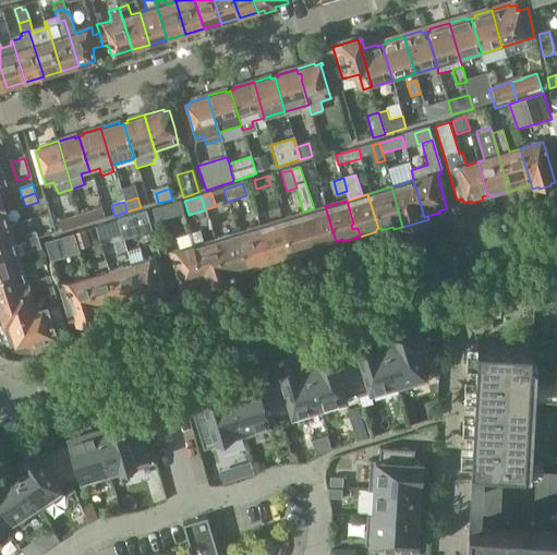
[(152,212),(155,224),(183,216),(179,204),(152,212)]
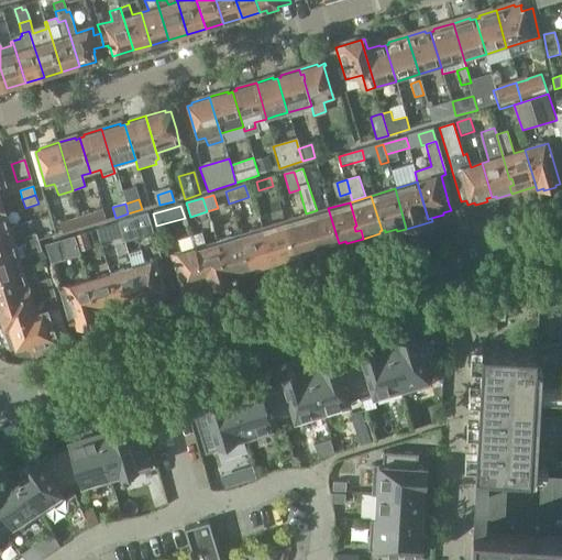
[(0,230),(9,228),(2,207),(0,208),(0,230)]
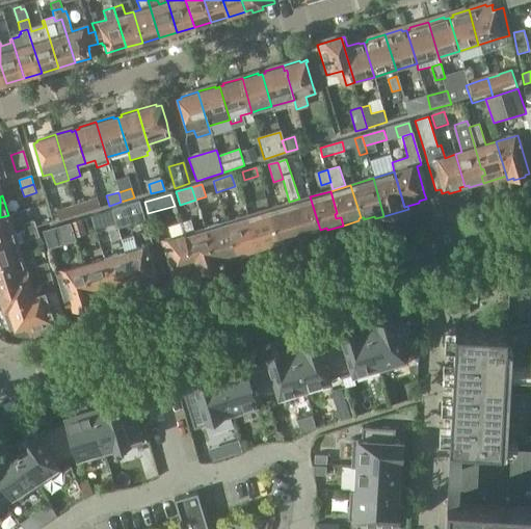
[(320,230),(310,196),(289,203),(295,222),(292,222),(294,230),(299,229),(302,238),(312,235),(312,233),(320,230)]
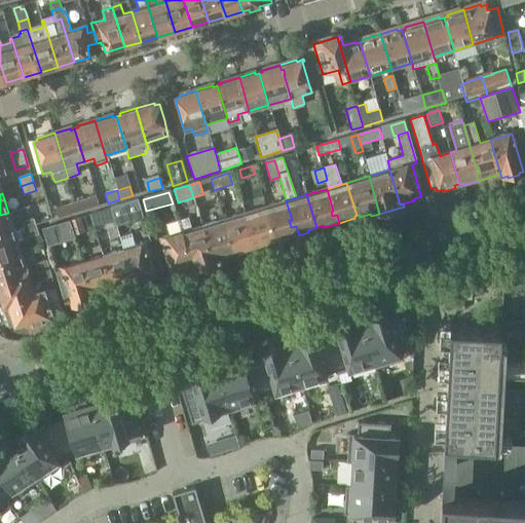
[(97,196),(74,202),(77,213),(100,206),(97,196)]
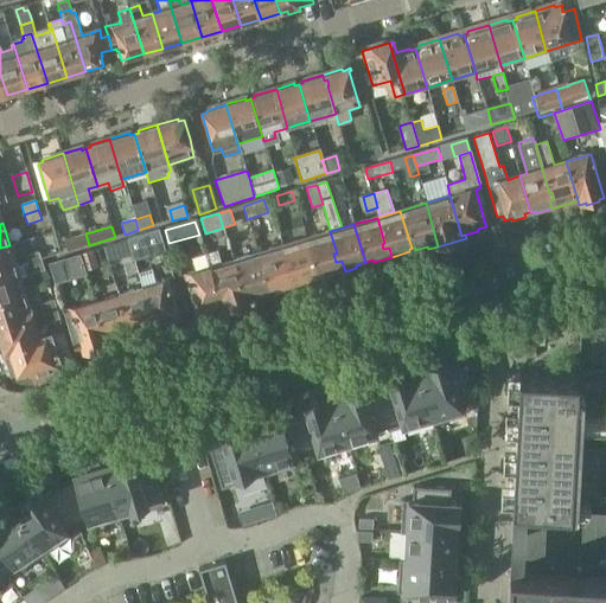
[(330,231),(305,239),(317,277),(321,275),(323,277),(345,271),(342,261),(336,262),(333,254),(337,254),(330,231)]
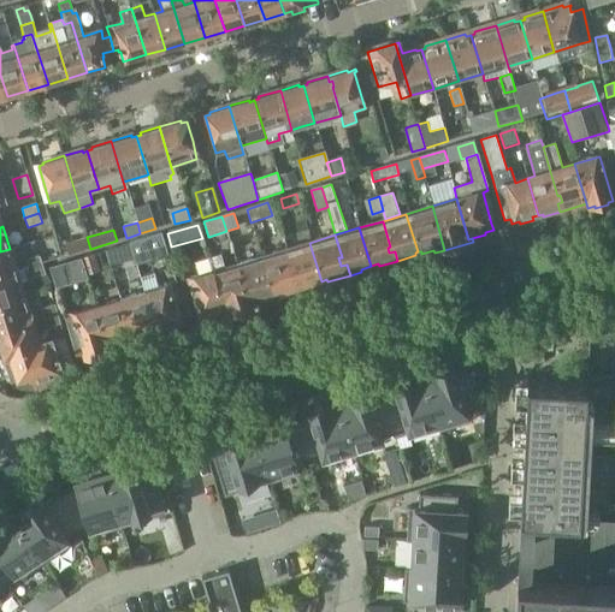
[(135,266),(166,256),(160,236),(129,245),(135,266)]
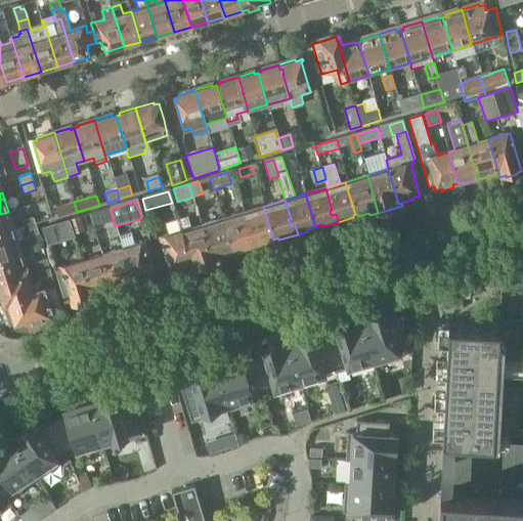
[(51,219),(77,212),(74,202),(48,209),(51,219)]
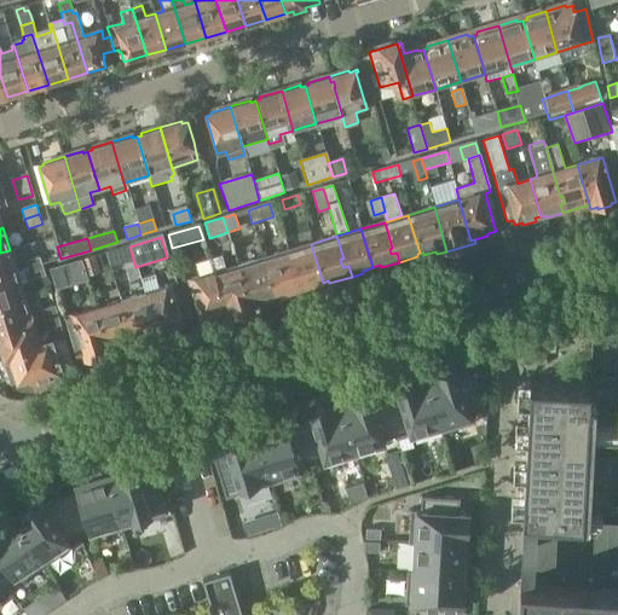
[(323,283),(311,244),(287,251),(299,293),(319,286),(318,284),(323,283)]
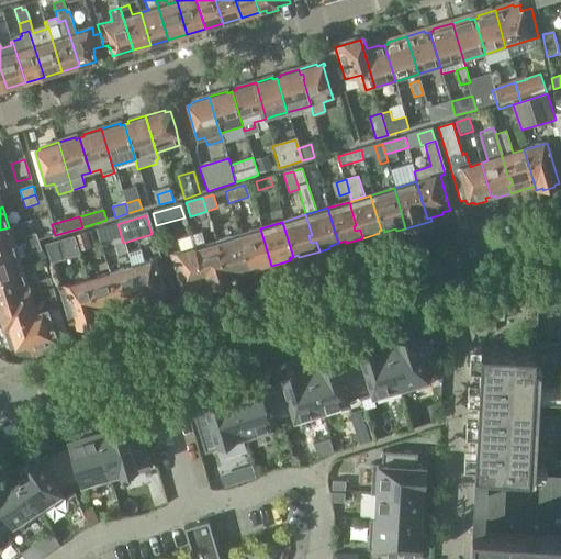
[(9,227),(0,230),(0,255),(17,250),(9,227)]
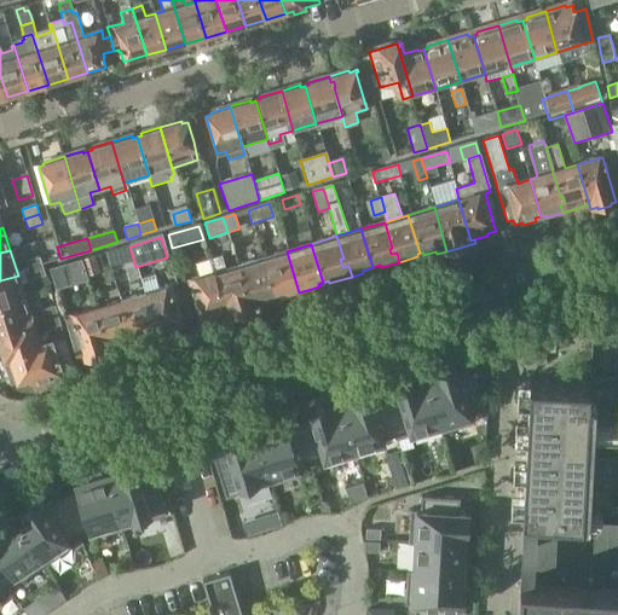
[(116,250),(105,253),(110,267),(120,265),(116,250)]
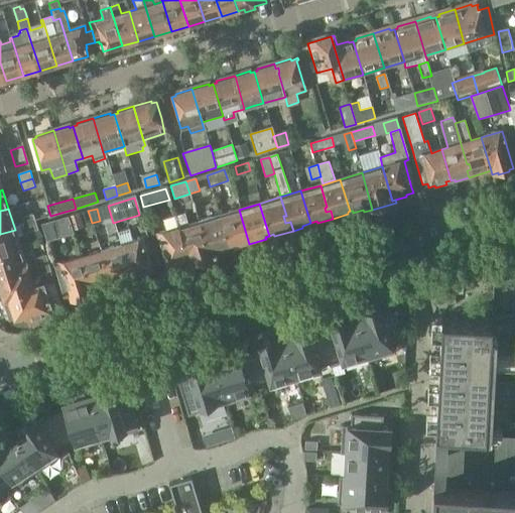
[(239,210),(219,216),(229,248),(238,245),(239,247),(249,244),(239,210)]
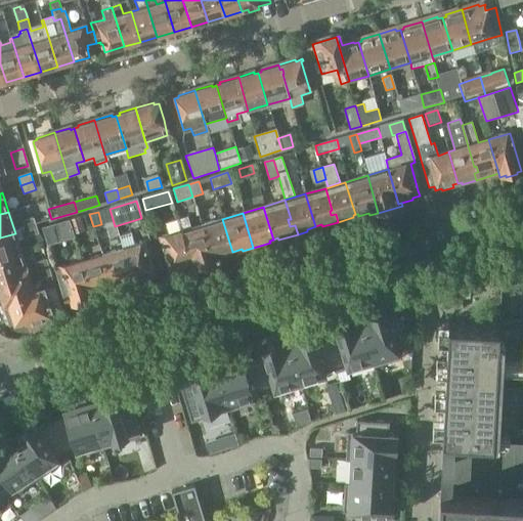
[(81,216),(72,218),(76,234),(85,231),(81,216)]
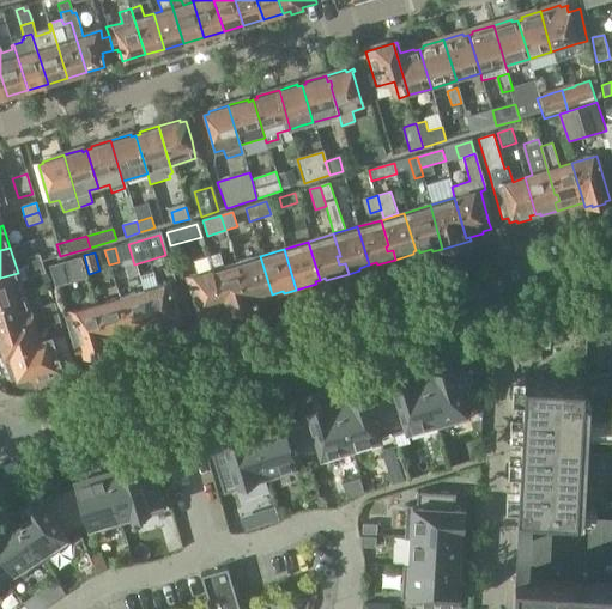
[(220,254),(207,257),(224,315),(248,308),(235,263),(224,267),(220,254)]
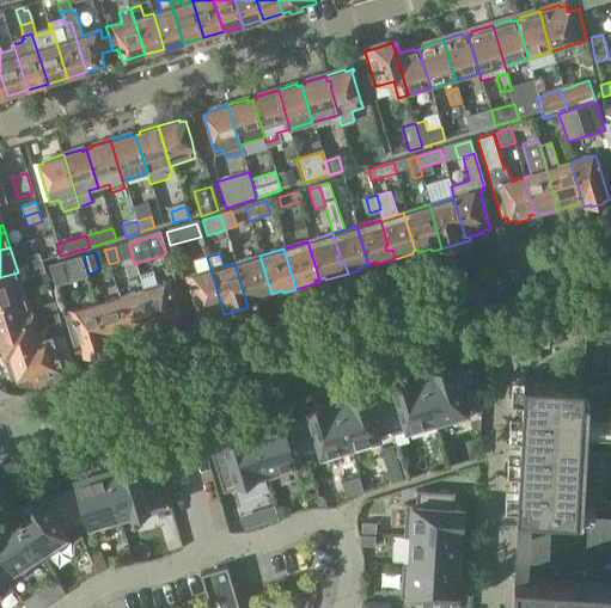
[(260,256),(234,263),(248,307),(260,304),(258,300),(270,296),(269,294),(272,294),(260,256)]
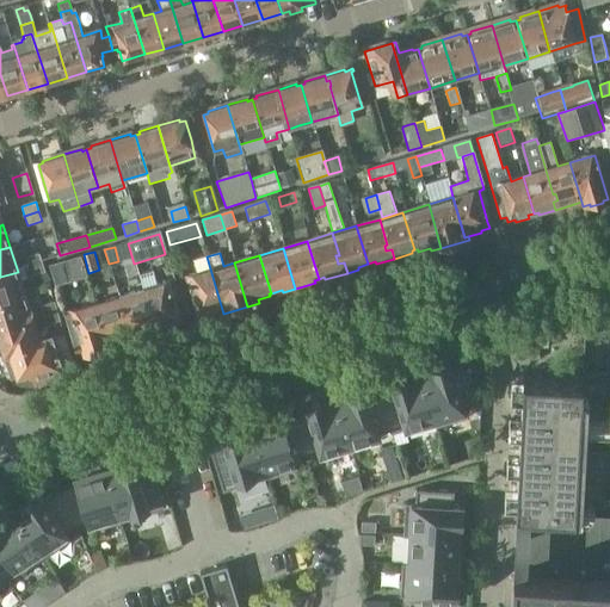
[(23,260),(26,270),(41,266),(37,256),(23,260)]
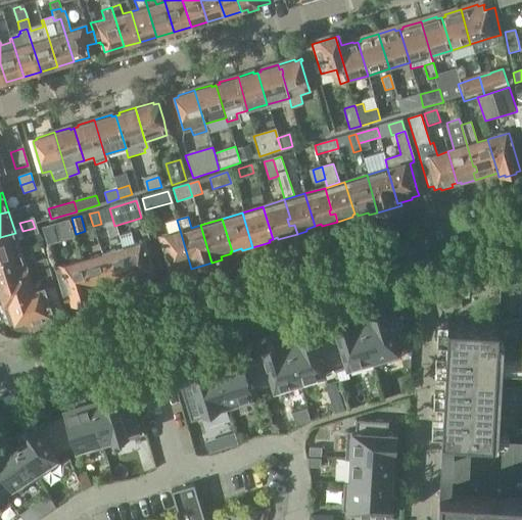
[(191,269),(177,220),(165,224),(169,234),(158,237),(169,270),(177,268),(177,270),(188,267),(189,269),(191,269)]
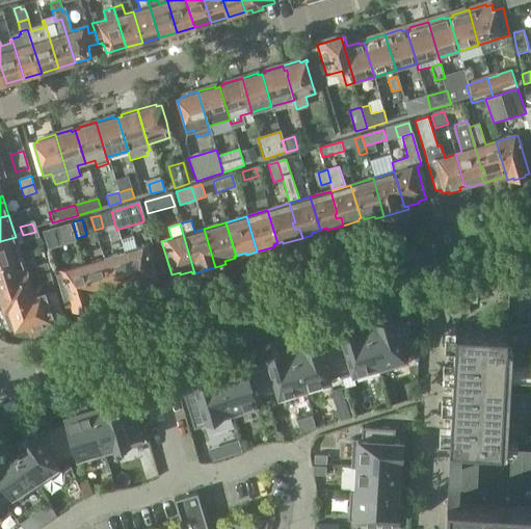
[(53,230),(44,232),(48,247),(57,245),(53,230)]
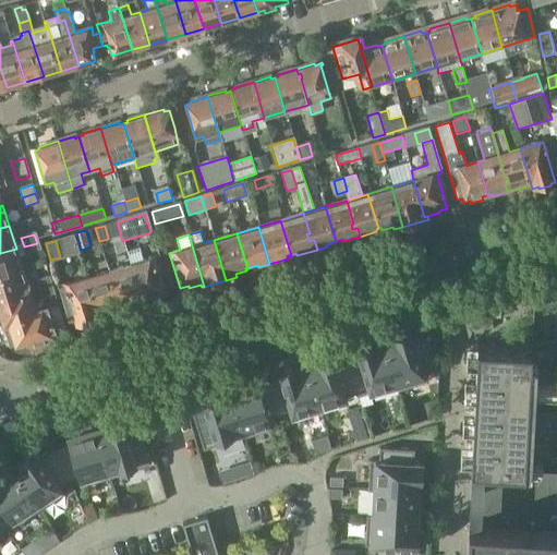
[(0,277),(23,270),(20,261),(40,254),(37,243),(24,246),(16,249),(0,253),(0,277)]
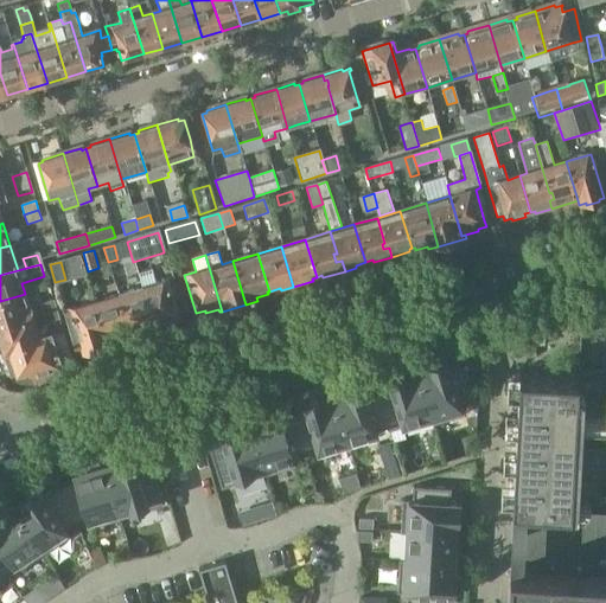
[(138,275),(141,289),(153,326),(157,325),(158,327),(171,324),(170,321),(178,319),(166,281),(157,284),(152,270),(138,275)]
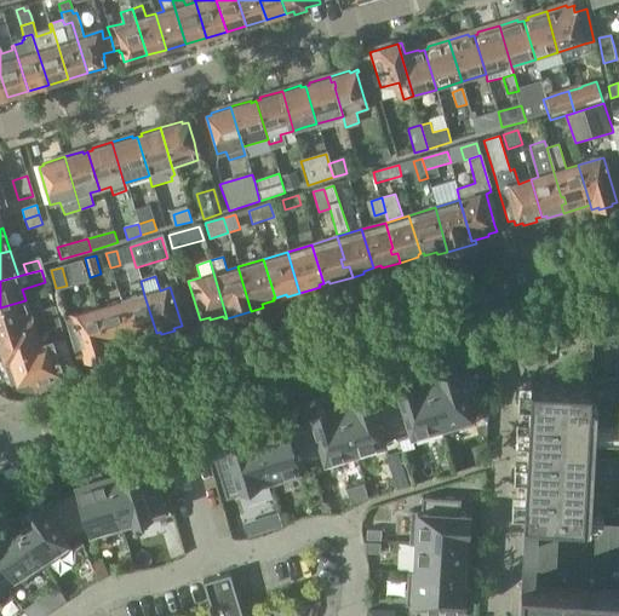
[(156,333),(144,295),(120,303),(129,327),(126,328),(127,334),(132,333),(135,343),(153,337),(152,334),(156,333)]
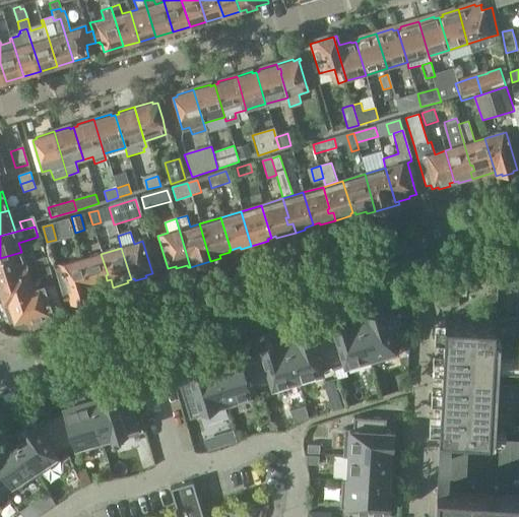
[(0,280),(28,272),(21,252),(0,258),(0,280)]
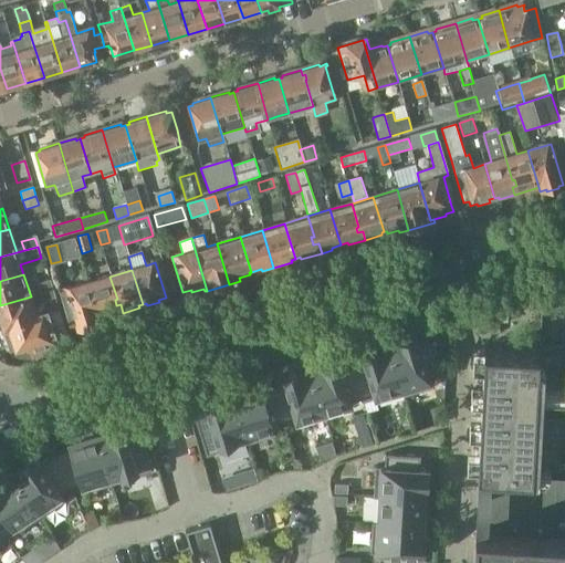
[(110,277),(87,283),(98,320),(123,313),(121,304),(116,305),(115,300),(117,299),(110,277)]
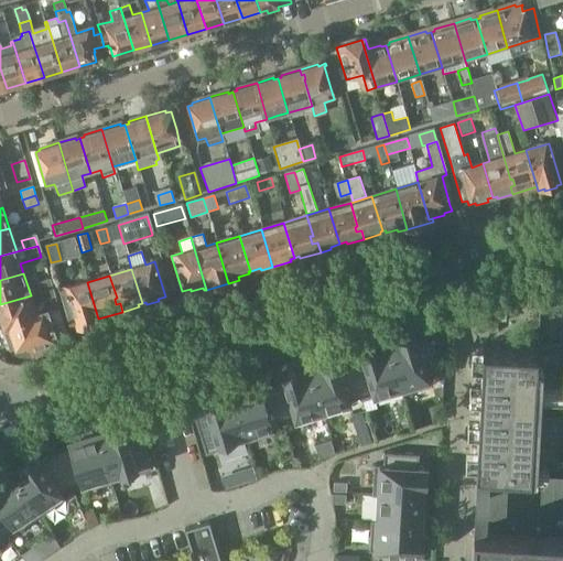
[(51,289),(49,281),(34,286),(36,292),(51,289)]
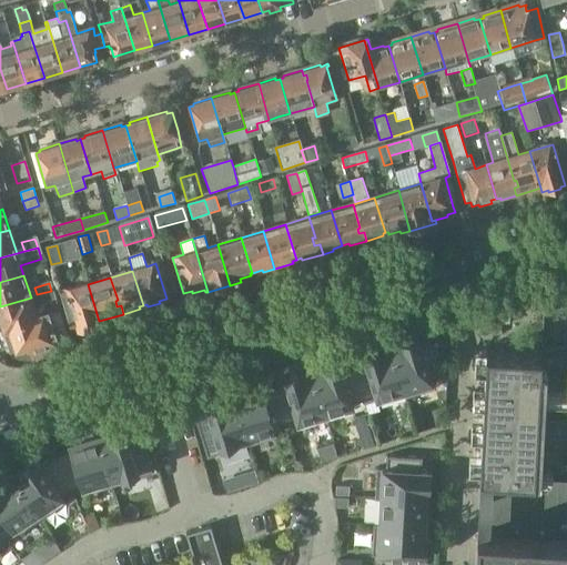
[(101,325),(99,321),(88,284),(64,292),(77,333),(83,331),(83,333),(95,330),(94,328),(101,325)]
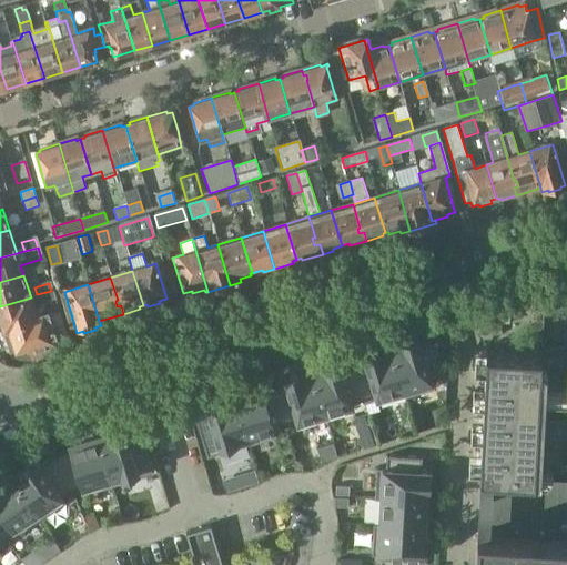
[(51,291),(37,294),(40,306),(54,302),(51,291)]
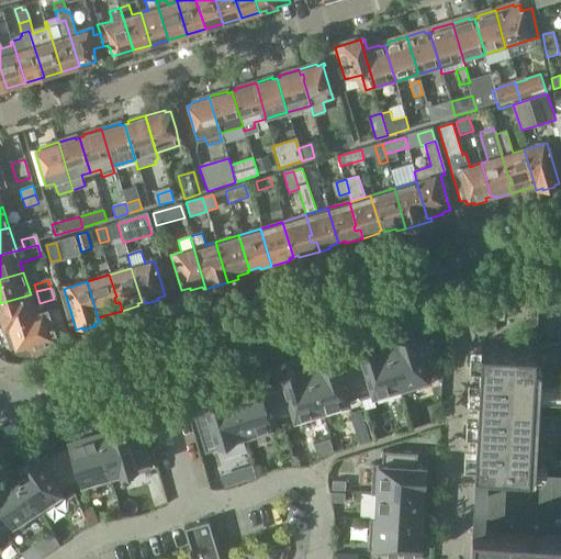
[(1,324),(3,328),(10,326),(9,325),(37,316),(31,294),(0,303),(0,324),(1,324)]
